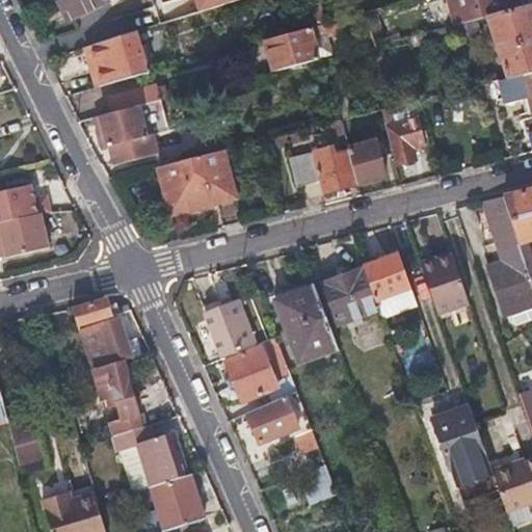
[(55,0),(69,26),(118,0),(55,0)]
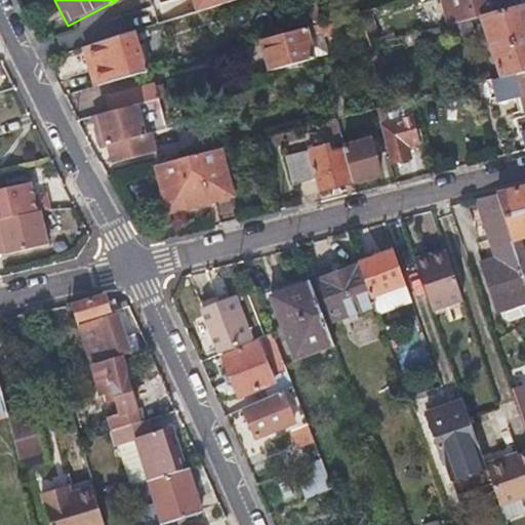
[(194,0),(199,12),(237,0),(194,0)]
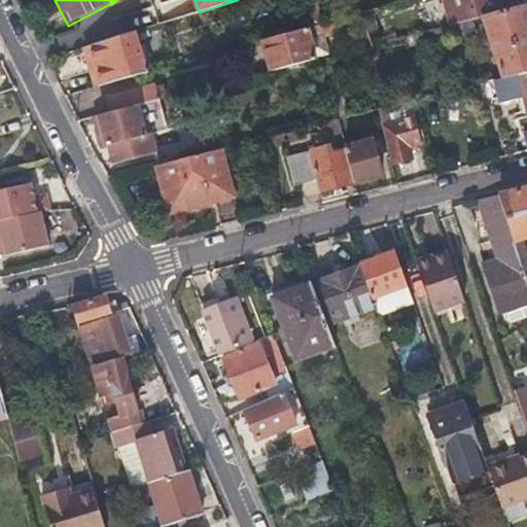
[(443,0),(449,25),(469,20),(482,16),(503,10),(500,0),(443,0)]
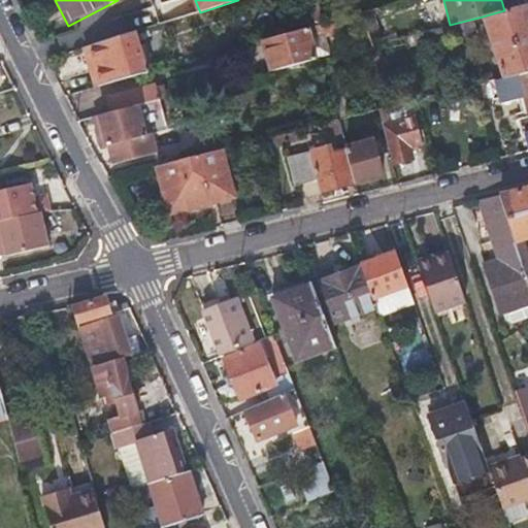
[(519,73),(527,70),(527,7),(527,5),(504,10),(483,17),(503,77),(512,75),(519,73)]
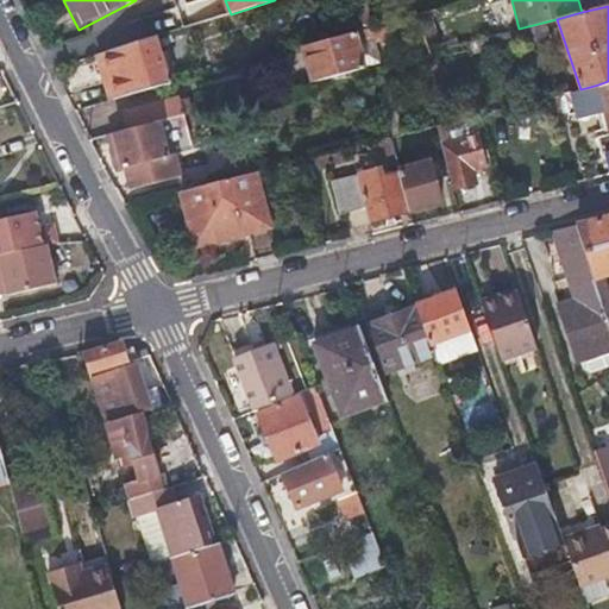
[(422,25),(421,19),(420,13),(360,30),(364,42),(422,25)]
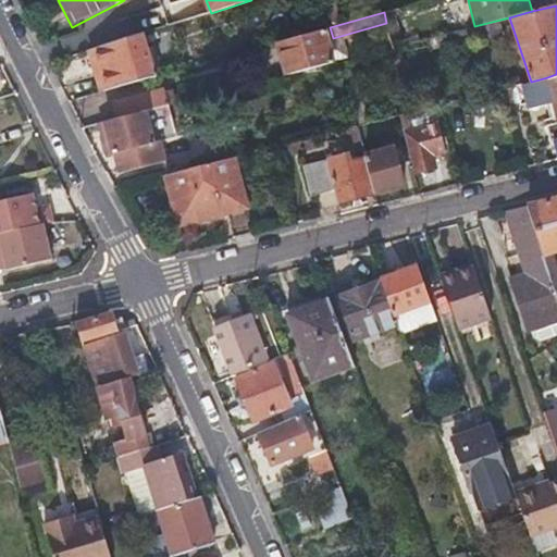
[(500,34),(496,21),(474,26),(478,36),(479,40),(500,34)]
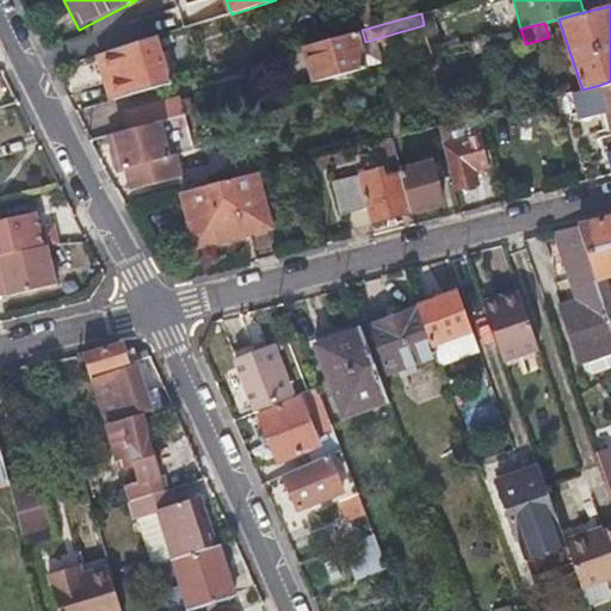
[(491,49),(524,39),(520,29),(487,37),(491,49)]
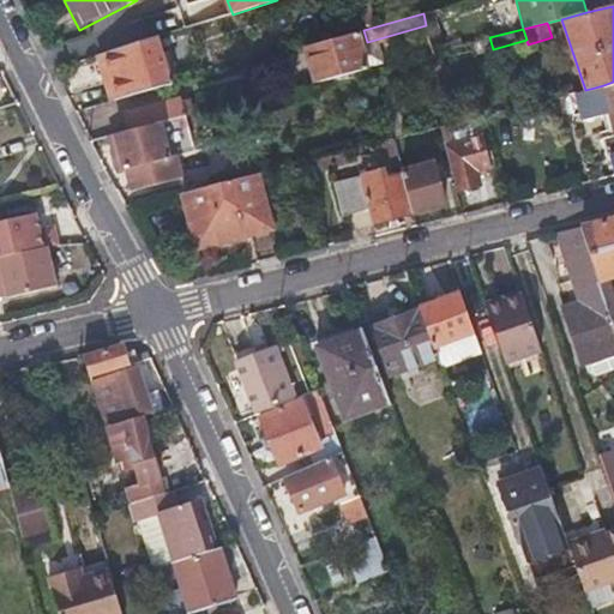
[(355,34),(330,41),(305,48),(314,83),(365,70),(355,34)]
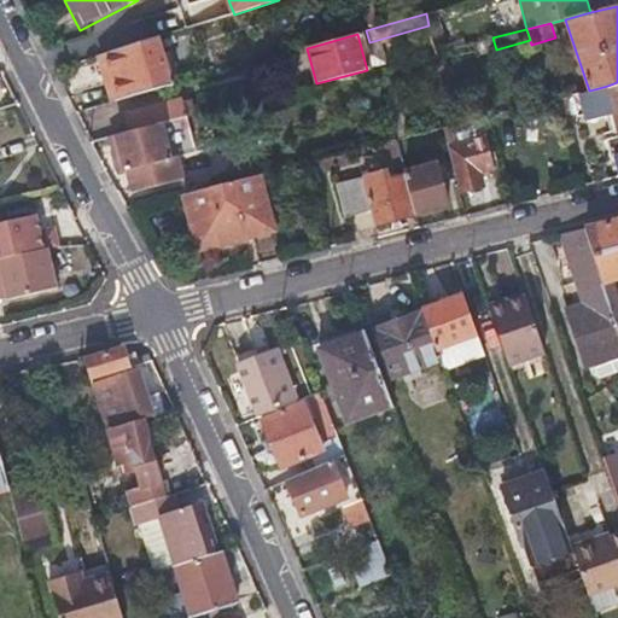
[(158,39),(129,48),(100,57),(108,77),(112,75),(121,101),(174,86),(158,39)]
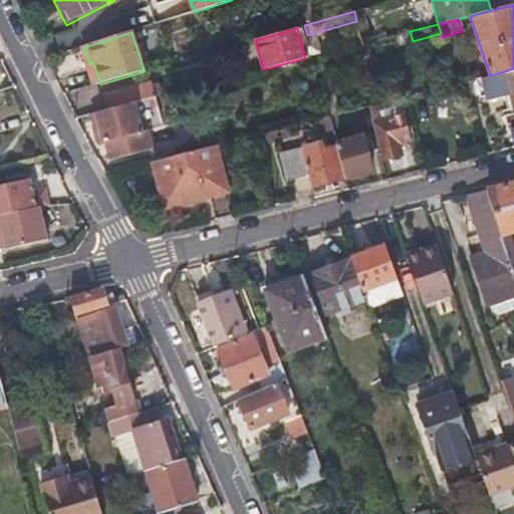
[(513,68),(505,71),(513,106),(513,107),(502,110),(507,129),(510,129),(513,142),(513,68)]
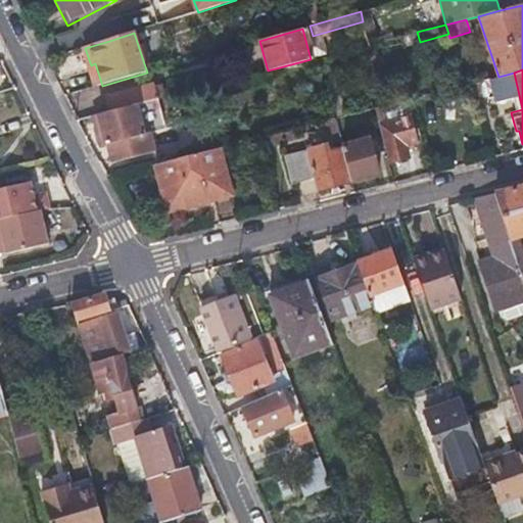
[(474,77),(476,82),(490,79),(487,70),(481,73),(482,75),(474,77)]
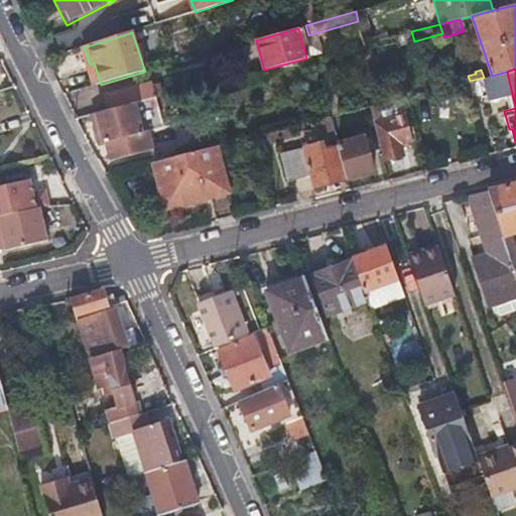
[(484,78),(470,81),(454,85),(458,100),(491,92),(494,102),(506,99),(500,74),(492,76),(484,78)]
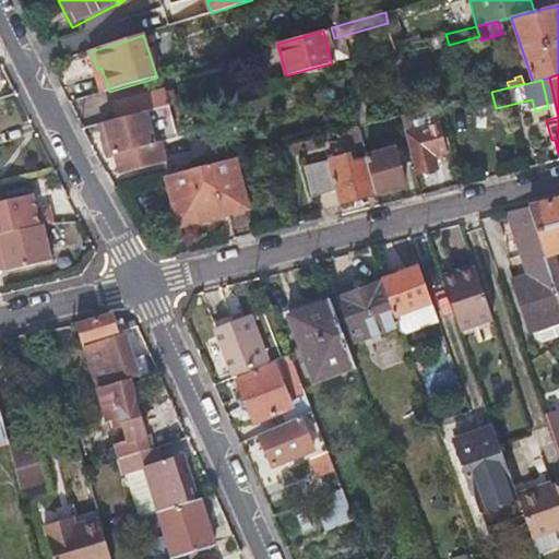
[(126,118),(167,107),(163,91),(121,103),(126,118)]
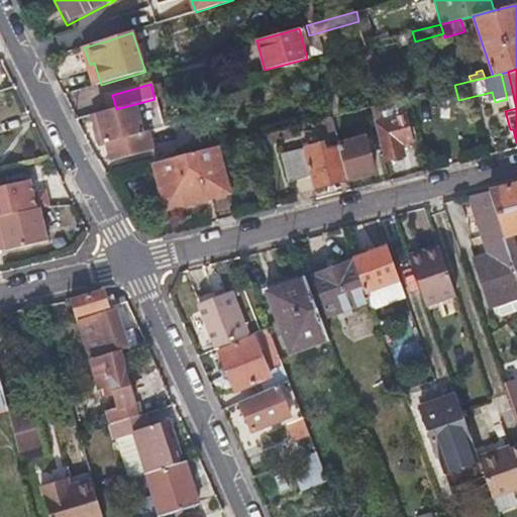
[(105,97),(109,111),(116,109),(112,95),(105,97)]
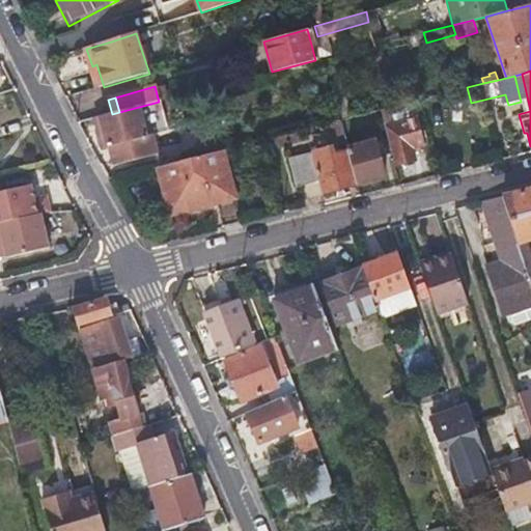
[(112,114),(99,117),(108,149),(112,168),(158,158),(152,138),(170,134),(161,101),(159,102),(119,112),(112,114)]
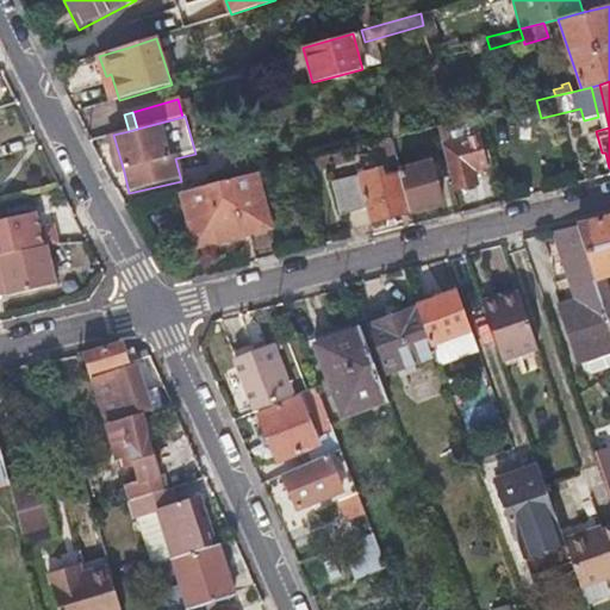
[(479,136),(465,141),(449,144),(443,124),(433,126),(453,188),(478,184),(474,168),(486,166),(479,136)]
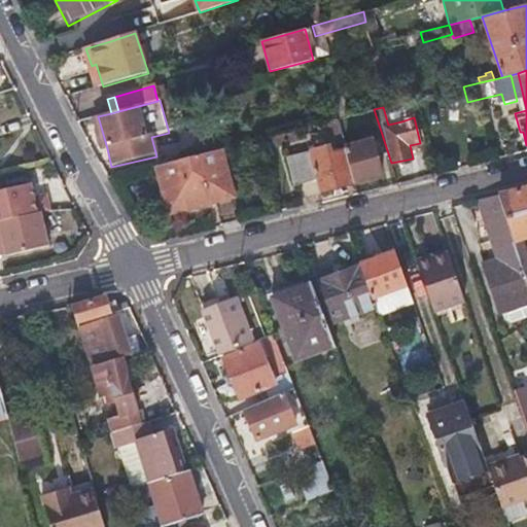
[(91,118),(100,150),(107,148),(98,116),(91,118)]
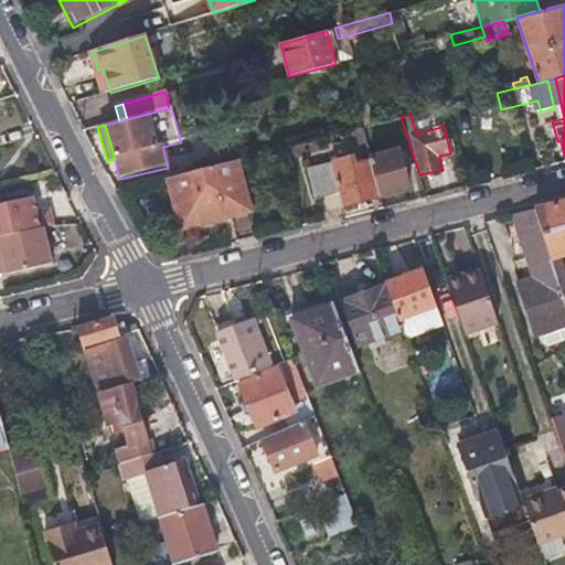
[(349,131),(351,145),(362,141),(358,128),(353,130),(349,131)]
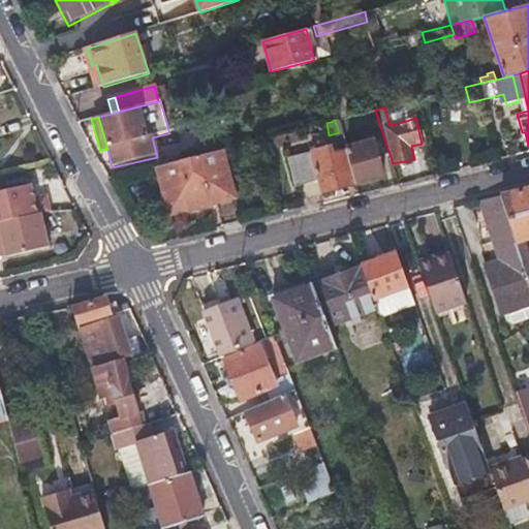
[(345,151),(355,184),(382,177),(373,141),(344,148),(345,151)]
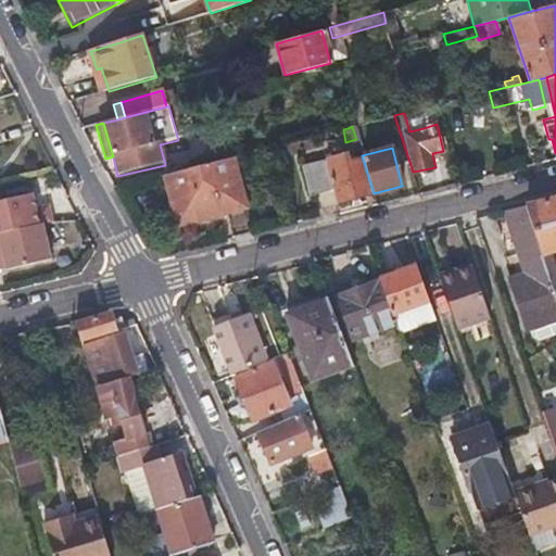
[(325,160),(332,187),(337,203),(374,193),(363,159),(348,163),(345,155),(325,160)]
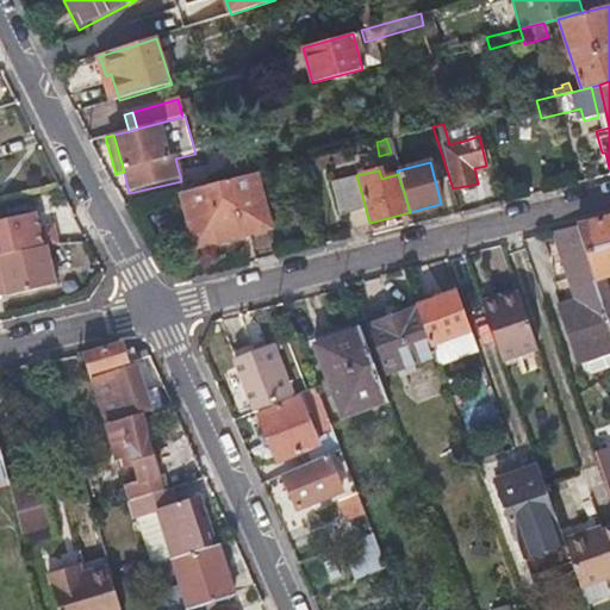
[(180,192),(187,221),(194,249),(269,229),(255,173),(180,192)]
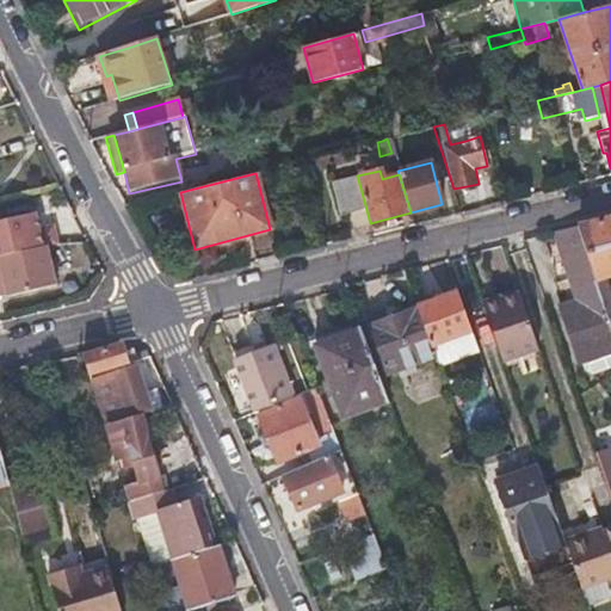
[(365,205),(357,176),(332,181),(340,213),(365,205)]
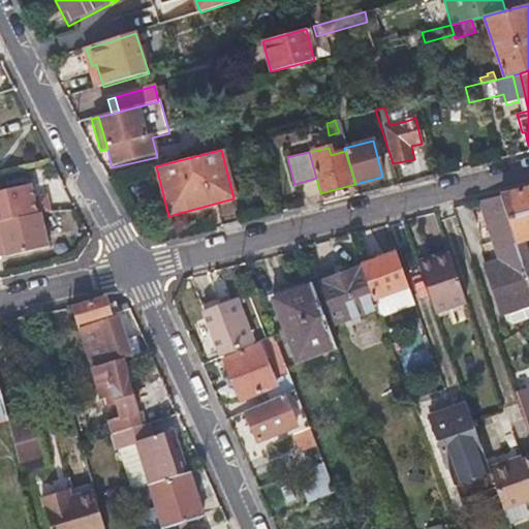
[(0,261),(57,251),(44,183),(0,190),(0,261)]
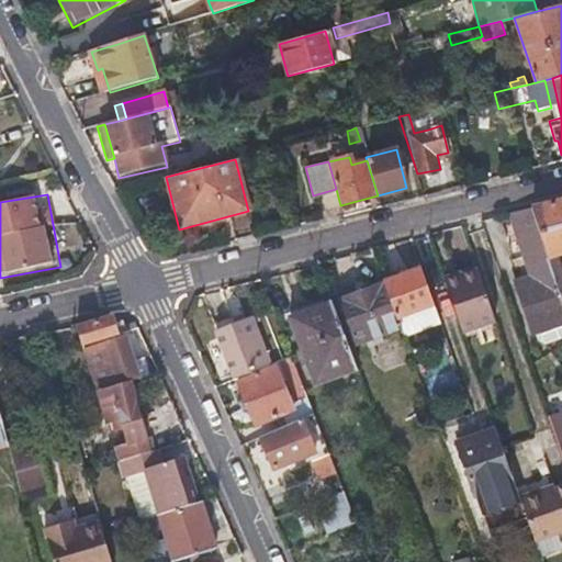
[(561,199),(531,208),(552,273),(561,271),(557,257),(561,254),(561,199)]
